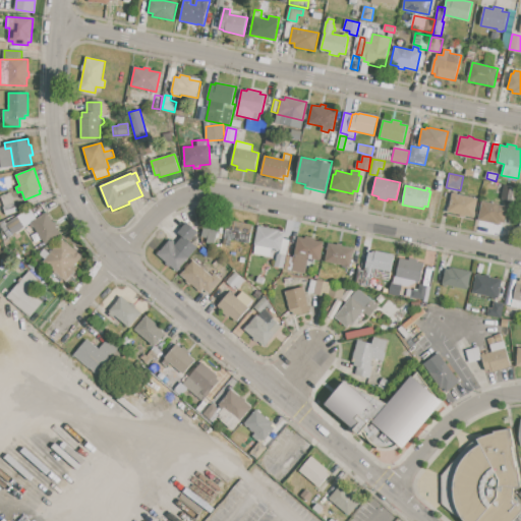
[(505,185),(515,187),(511,201),(501,199),(505,185)]
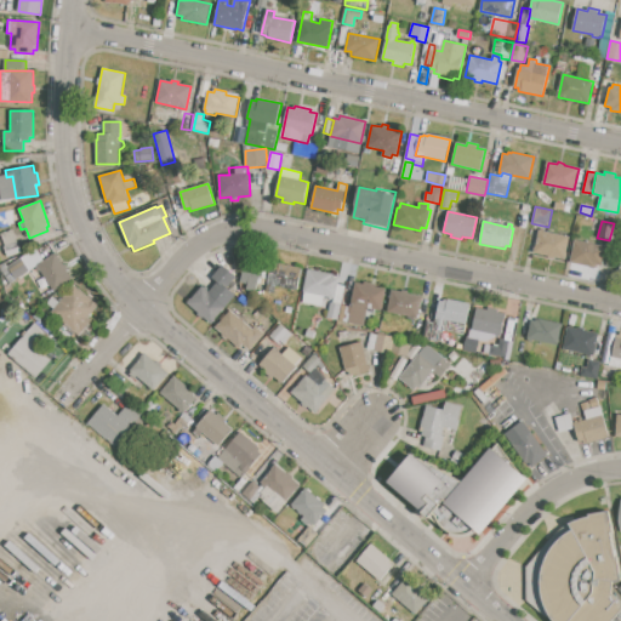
[(5,248),(6,246),(1,233),(12,229),(16,241),(18,240),(22,252),(7,257),(5,248)]
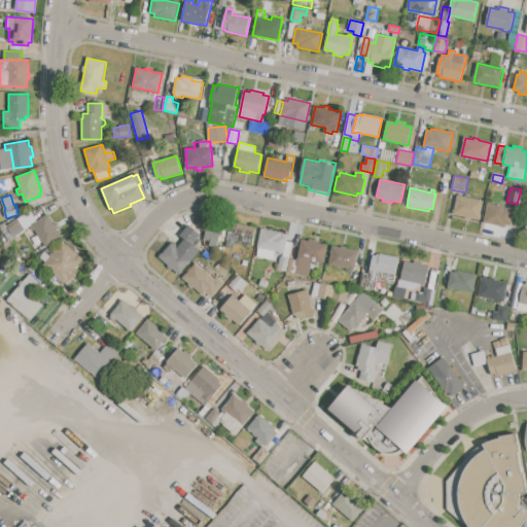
[(457,196),(484,202),(480,220),(464,216),(464,218),(453,216),(457,196)]
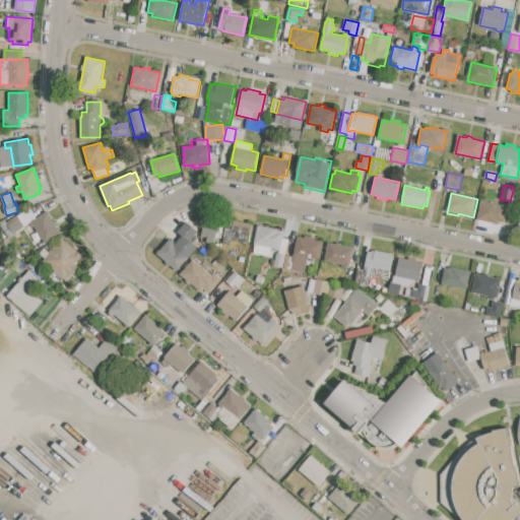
[(481,200),(508,206),(505,222),(501,221),(500,225),(477,220),(481,200)]
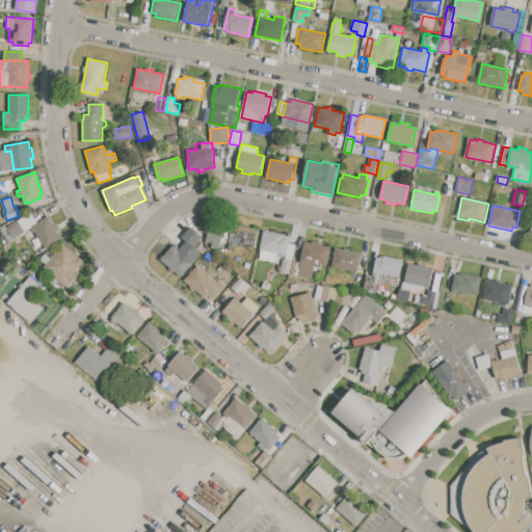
[(32,227),(48,217),(54,228),(56,227),(59,231),(57,232),(62,239),(47,249),(32,227)]
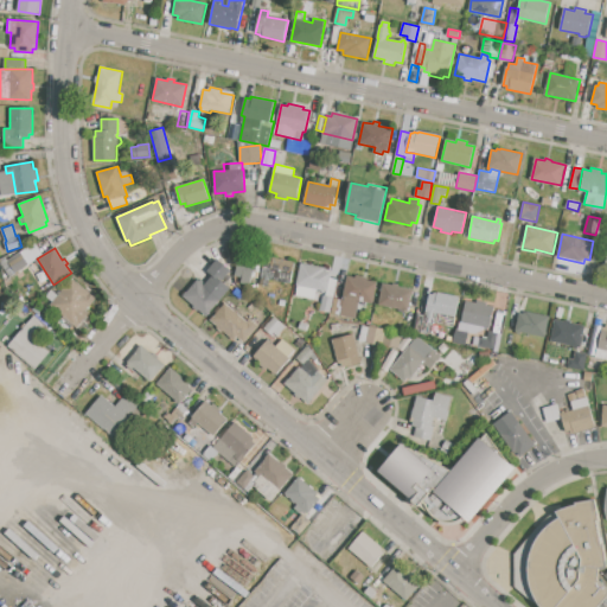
[(235,275),(241,250),(257,255),(250,286),(240,283),(241,276),(235,275)]
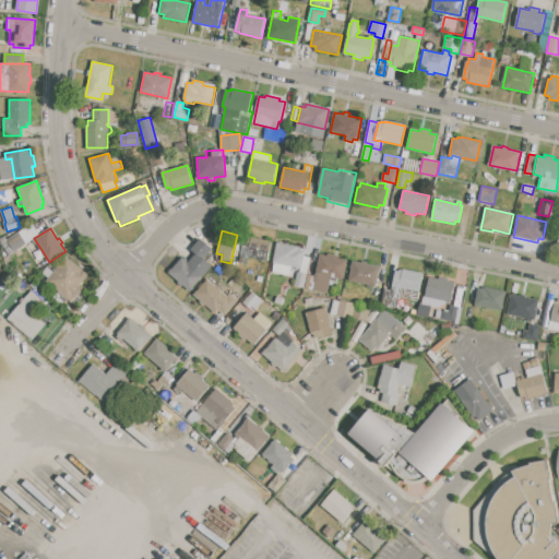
[(20,233),(27,244),(9,256),(0,240),(0,238),(4,236),(8,240),(20,233)]
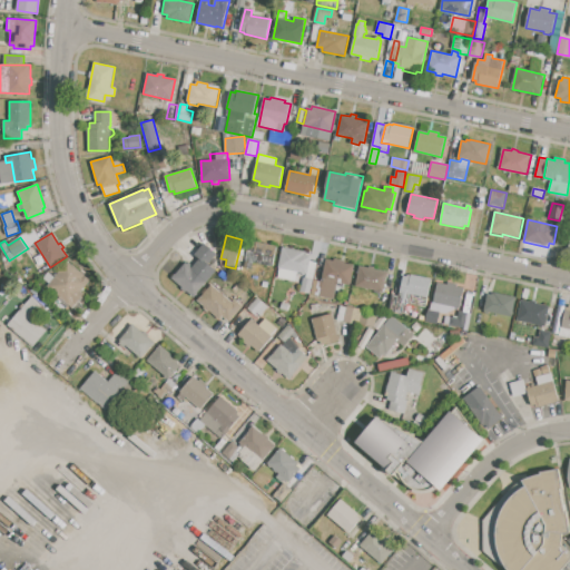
[(251,241),(277,246),(273,267),(254,263),(252,269),(245,267),(251,241)]
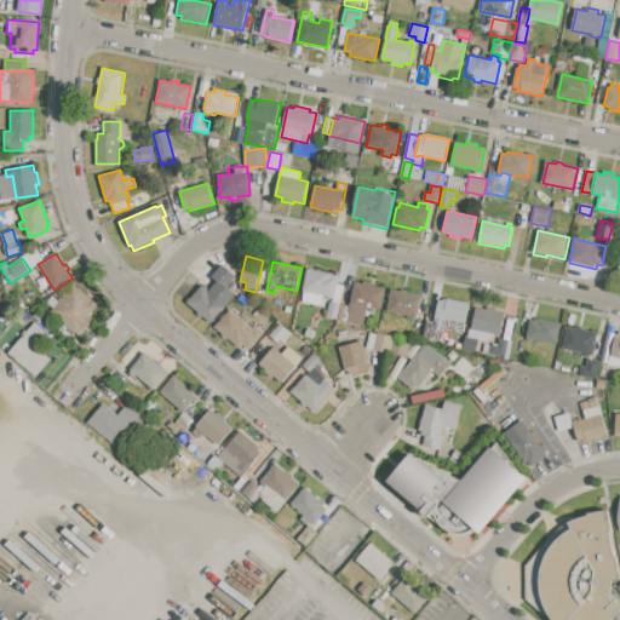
[(235,294),(210,323),(187,302),(204,283),(210,290),(217,281),(211,276),(222,264),(236,276),(227,287),(235,294)]
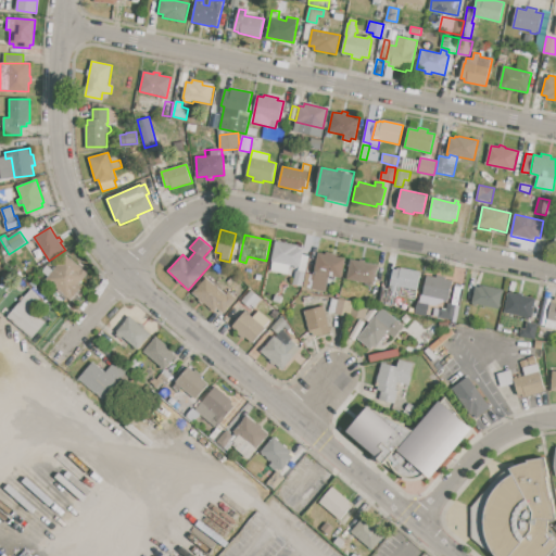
[(276,241),(300,245),(299,248),(304,249),(303,255),(310,256),(305,273),(302,287),(293,285),(294,276),(270,272),(273,261),(272,261),(276,241)]
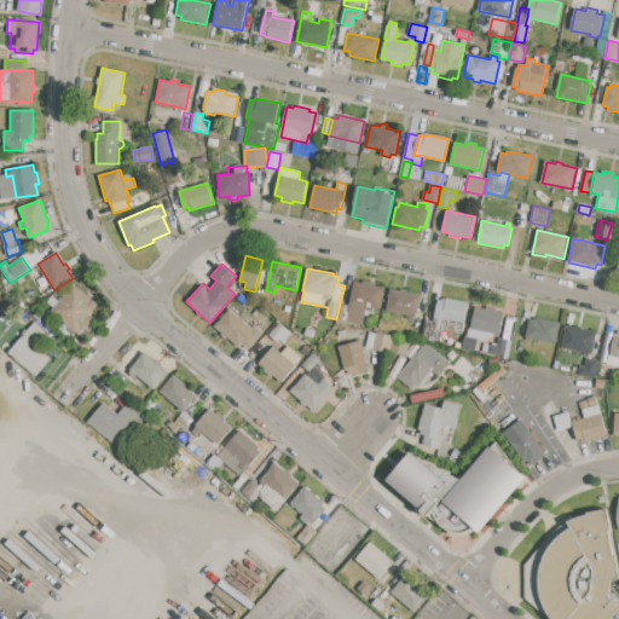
[(354,281),(363,283),(364,281),(374,283),(374,285),(385,288),(380,310),(369,306),(364,325),(336,319),(340,304),(352,306),(352,302),(350,302),(354,281)]
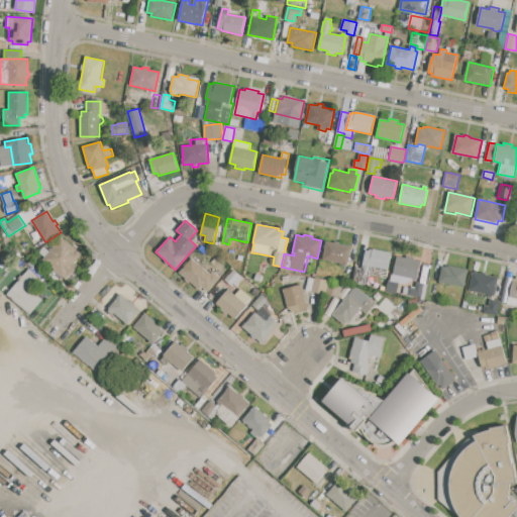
[(82,254),(73,264),(77,268),(67,280),(43,260),(45,257),(38,251),(43,246),(49,251),(63,237),(82,254)]
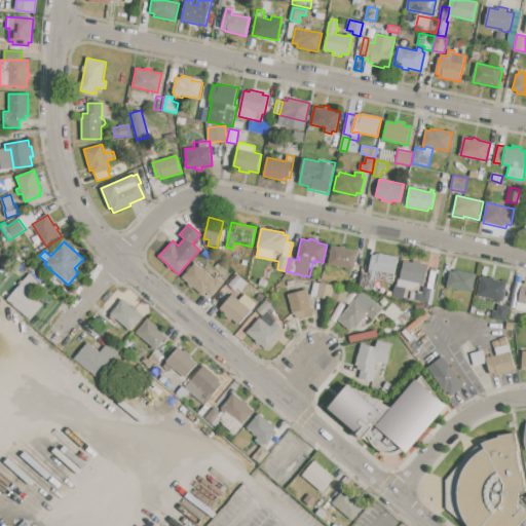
[(333,246),(340,247),(341,245),(345,246),(345,248),(358,251),(353,269),(329,264),(333,246)]
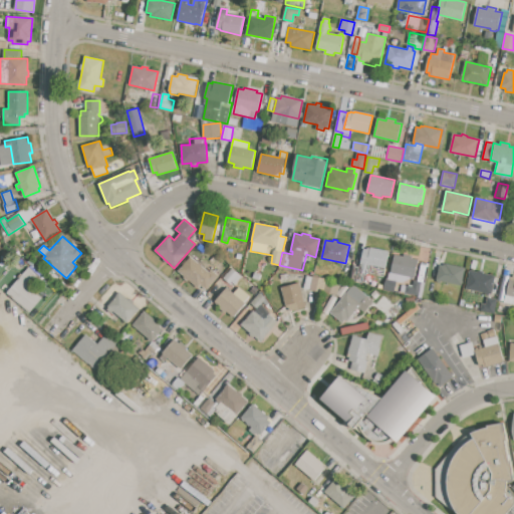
[(363,249),(369,251),(369,247),(389,252),(383,276),(367,273),(365,282),(350,279),(353,267),(359,268),(363,249)]
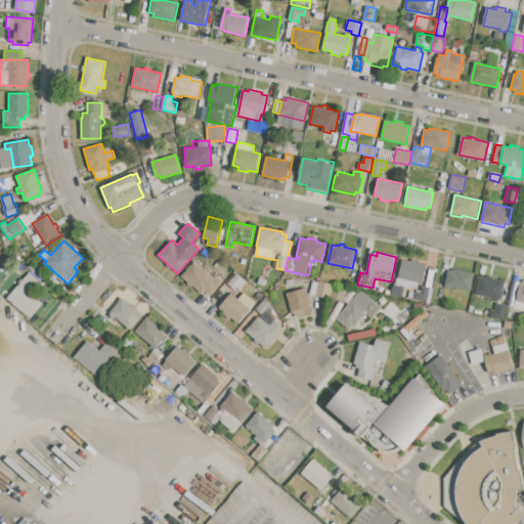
[(402,260),(410,262),(411,259),(421,261),(421,264),(427,265),(423,282),(419,285),(409,290),(407,299),(391,295),(393,285),(396,286),(402,260)]
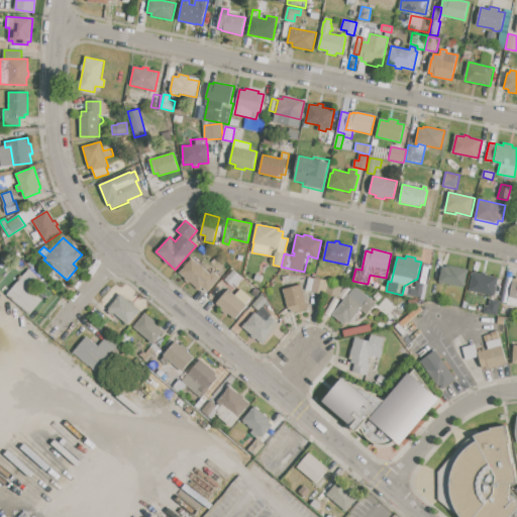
[(191,257),(196,262),(200,256),(207,263),(202,268),(210,275),(213,272),(219,277),(207,291),(202,287),(199,290),(190,282),(189,284),(184,279),(185,278),(179,272),(191,257)]
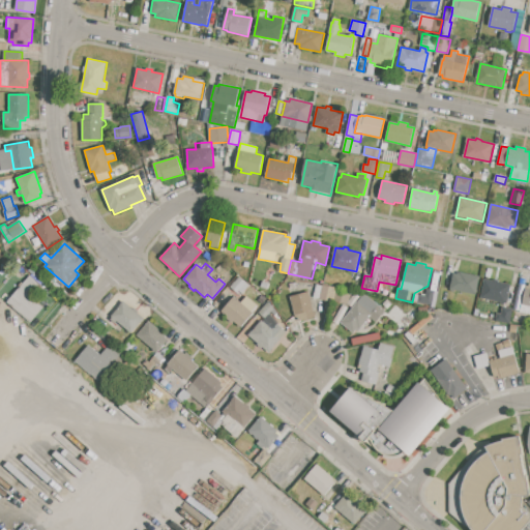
[(452,272),(458,273),(458,271),(480,276),(476,294),(455,290),(454,291),(451,291),(451,289),(449,288),(452,272)]
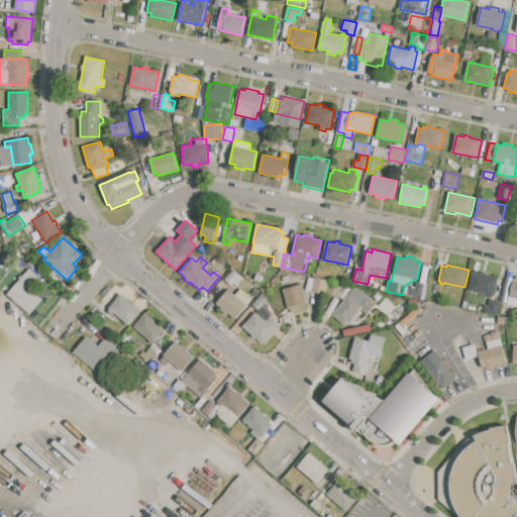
[(29,269),(42,280),(33,290),(43,300),(30,315),(7,294),(29,269)]
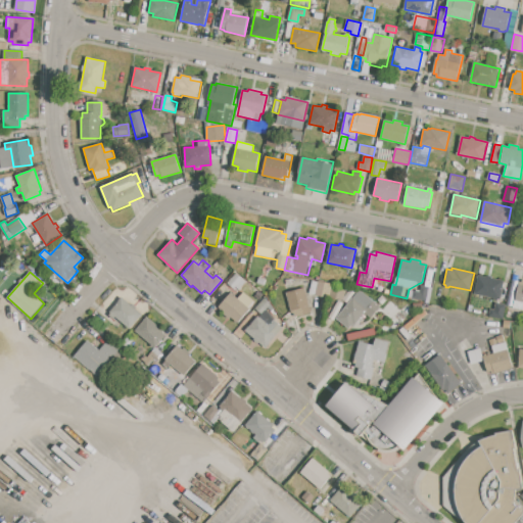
[(227,284),(236,273),(246,282),(239,290),(236,288),(234,290),(227,284)]
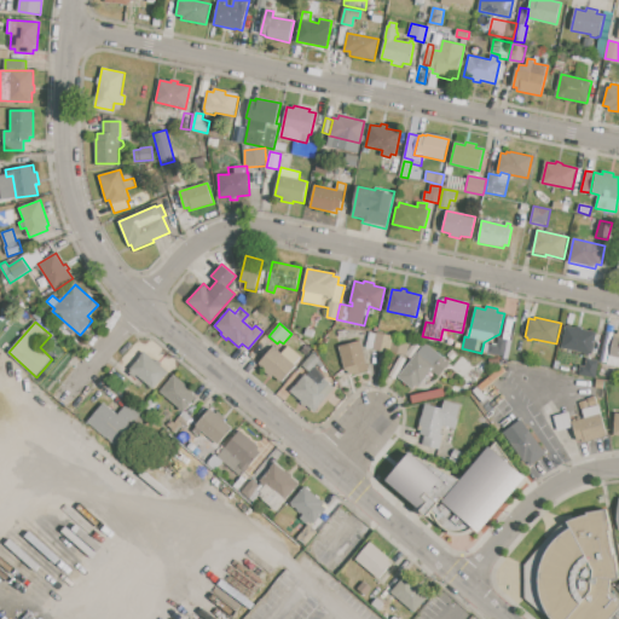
[(567,327),(576,328),(577,325),(583,327),(583,329),(596,333),(591,354),(562,347),(567,327)]
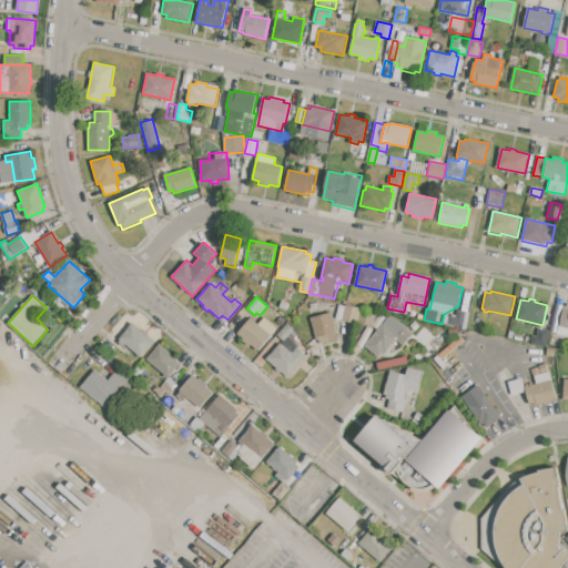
[(281,301),(288,303),(286,311),(279,307),(281,301)]
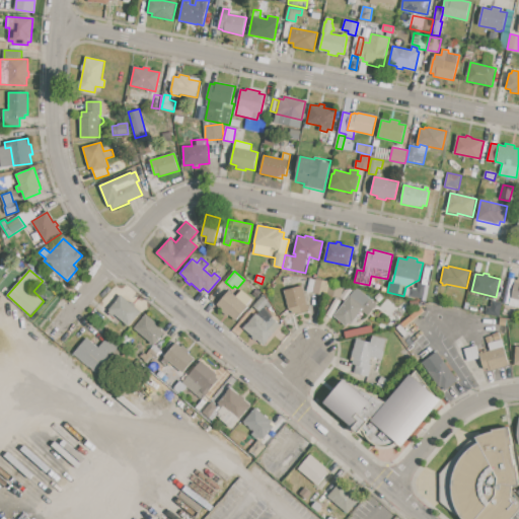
[(316,279),(329,281),(326,294),(326,296),(307,292),(310,279),(316,280),(316,279)]
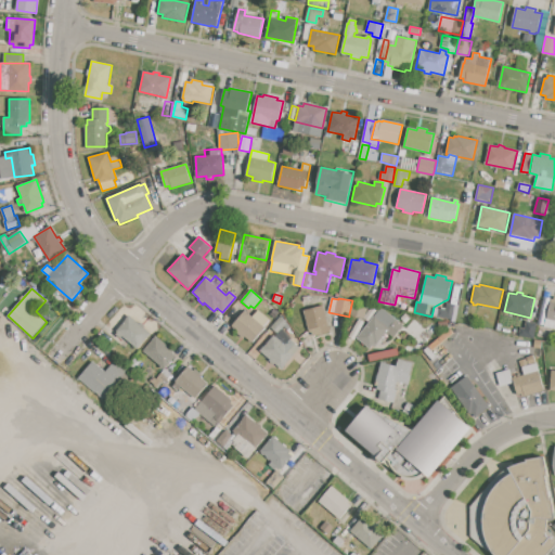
[(349,314),(352,300),(368,304),(364,318),(349,314)]
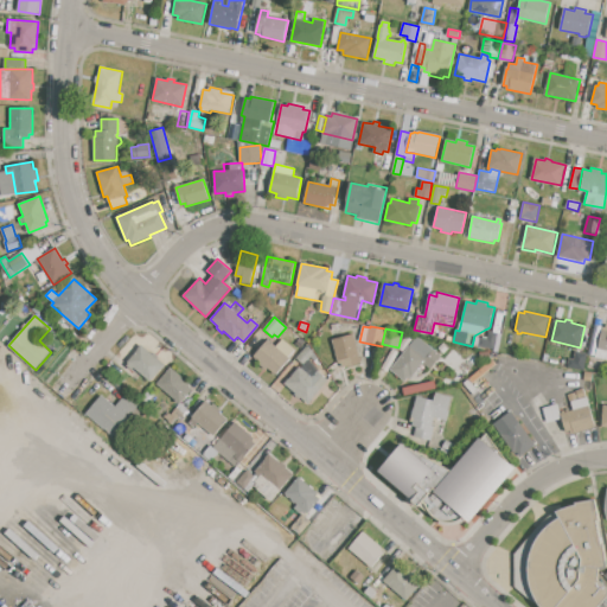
[(601,330),(606,330),(606,360),(595,358),(601,330)]
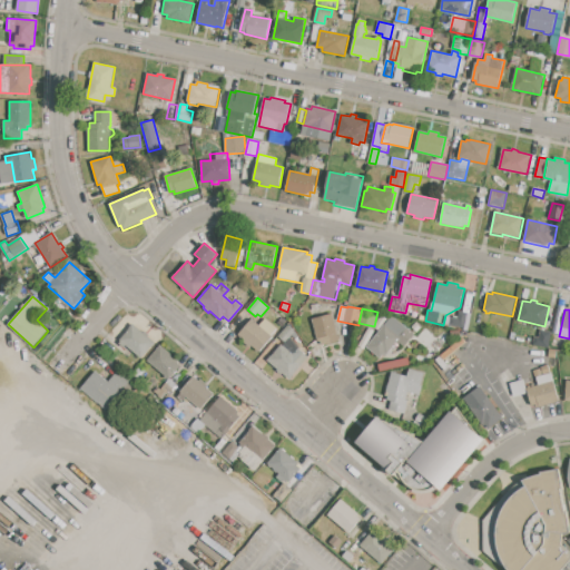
[(468,313),(464,328),(449,325),(451,316),(458,318),(459,312),(468,313)]
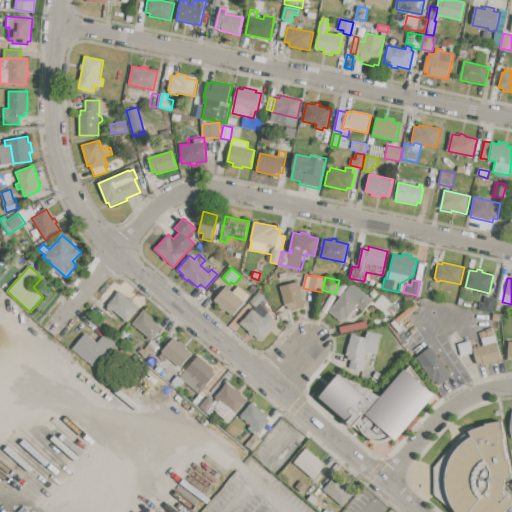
[(298,281),(305,306),(287,310),(280,286),(298,281)]
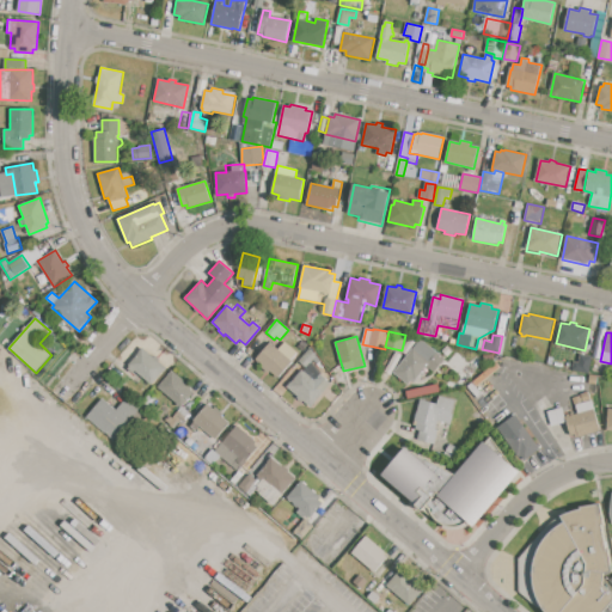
[(270,343),(279,350),(285,343),(297,354),(277,377),(257,359),(270,343)]
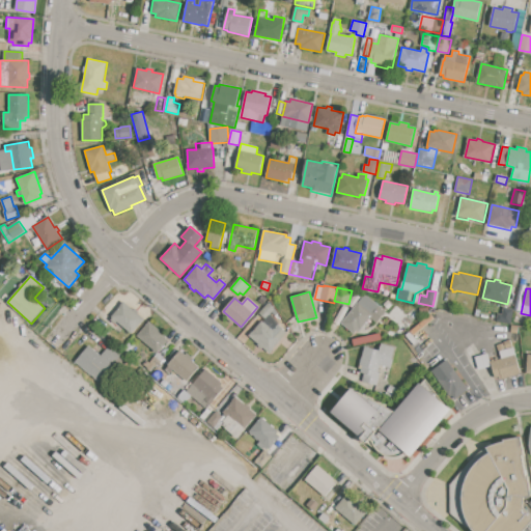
[(124,301),(144,317),(132,333),(118,322),(116,325),(111,319),(113,316),(112,315),(124,301)]
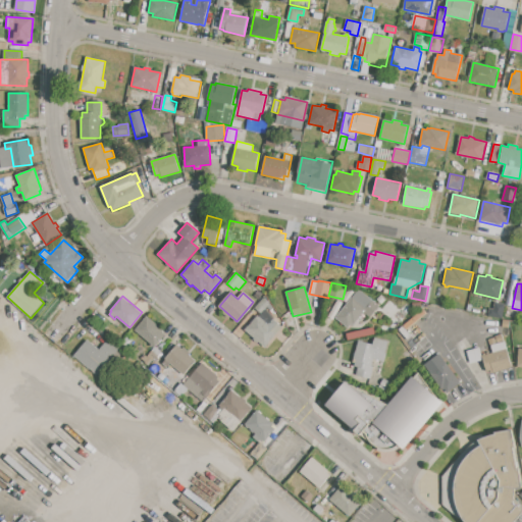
[(335,318),(353,297),(366,307),(367,308),(364,312),(355,324),(352,323),(349,327),(335,318)]
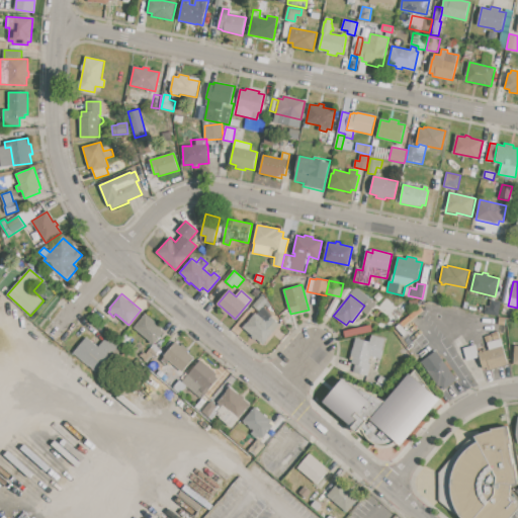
[(253,306),(261,295),(268,301),(260,311),(253,306)]
